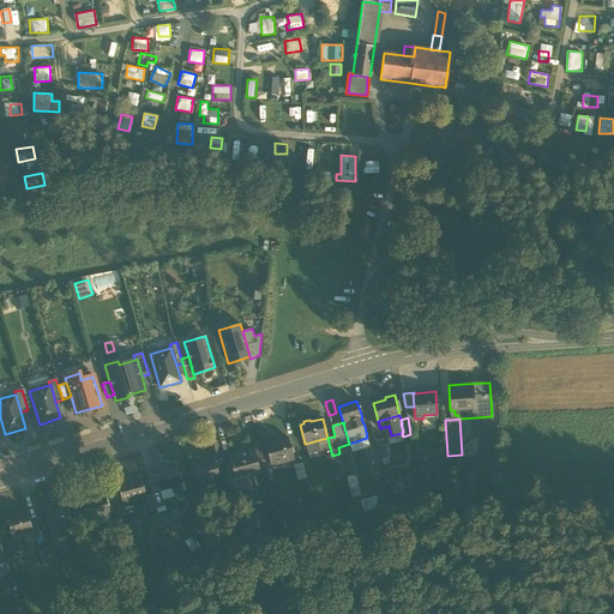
[(265,445),(271,465),(292,459),(294,458),(292,449),(288,438),(265,445)]
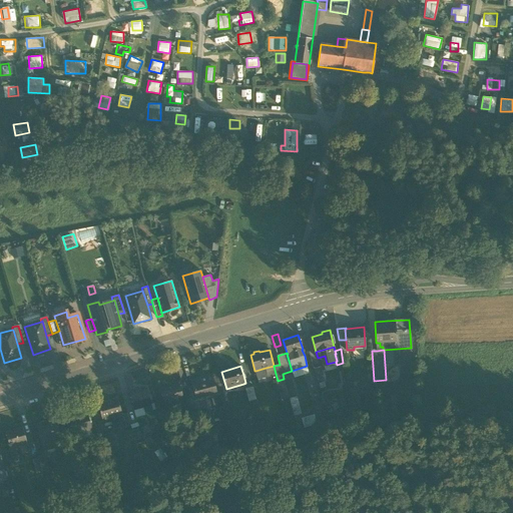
[(274,366),(266,368),(268,377),(276,374),(274,366)]
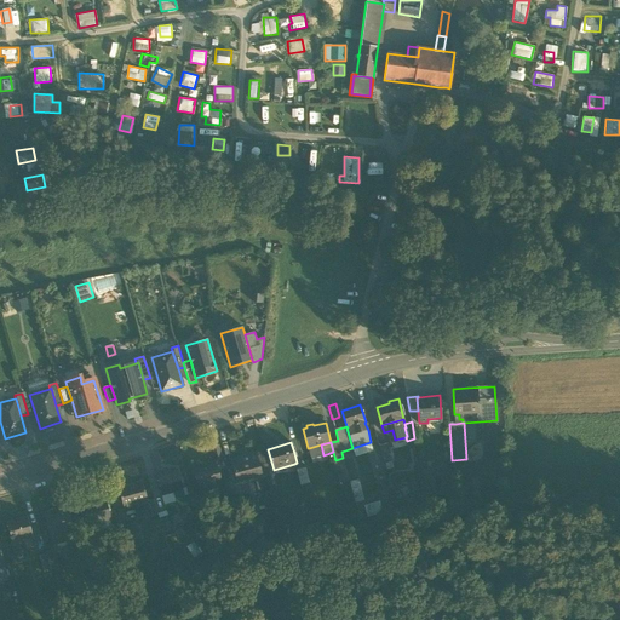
[(371,442),(352,448),(356,457),(373,452),(371,442)]
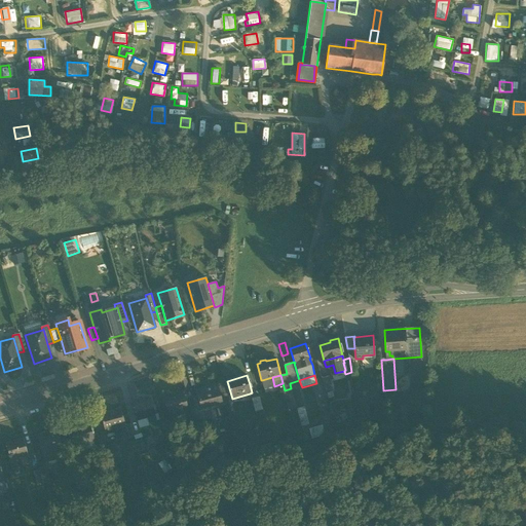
[(322,378),(325,388),(333,387),(330,376),(322,378)]
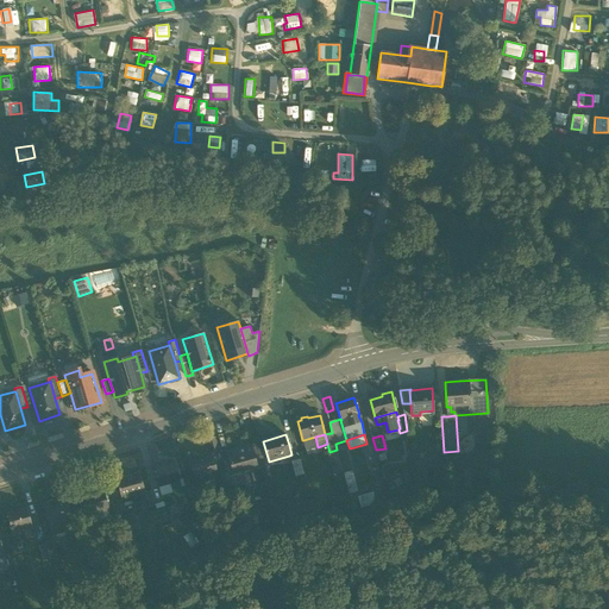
[(306,450),(318,447),(315,437),(303,440),(306,450)]
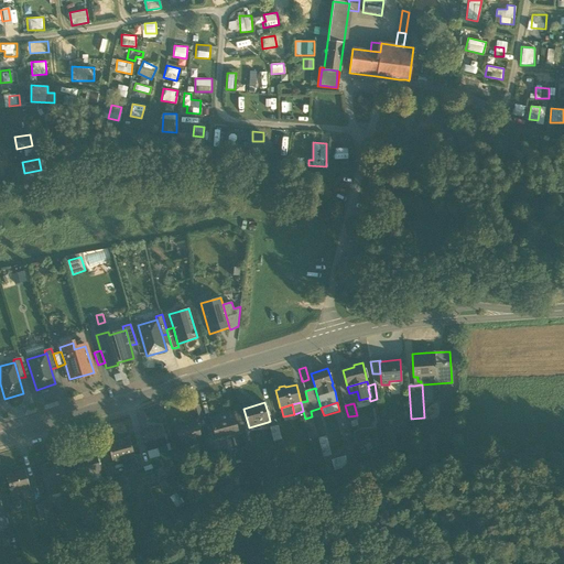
[(192,408),(195,419),(202,418),(198,405),(192,408)]
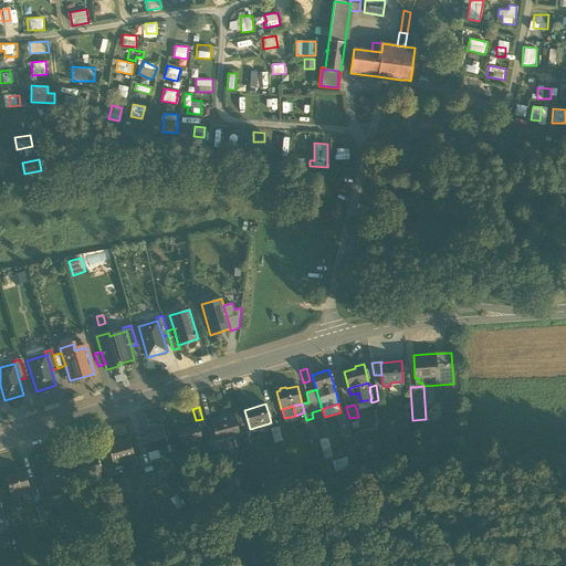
[(269,423),(271,429),(279,426),(275,411),(269,413),(271,422),(269,423)]
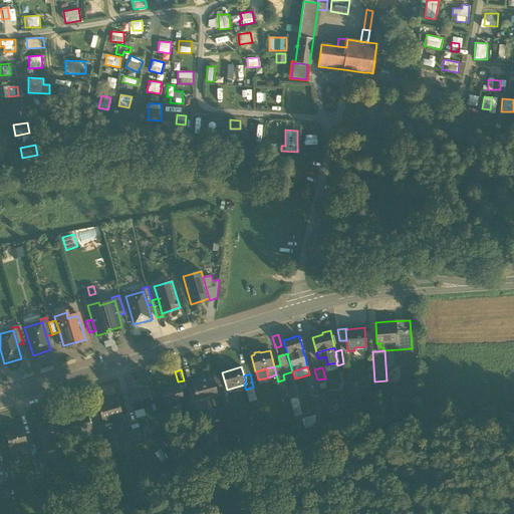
[(192,381),(197,398),(216,393),(212,376),(192,381)]
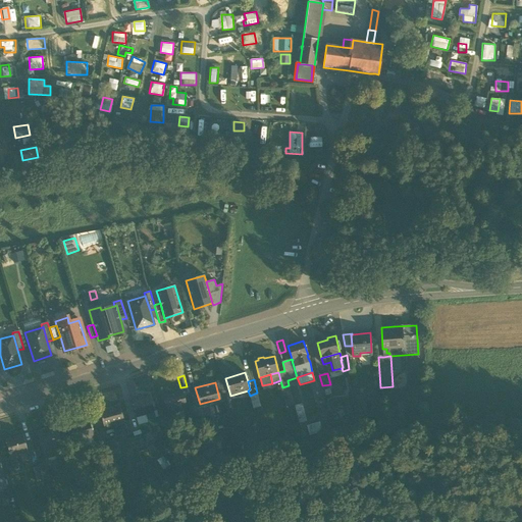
[(289,385),(282,387),(281,387),(286,406),(294,405),(289,385)]
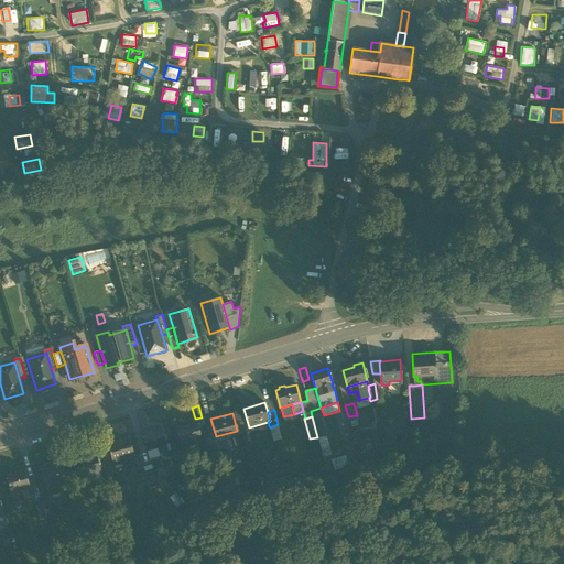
[(175,426),(181,446),(201,441),(196,421),(175,426)]
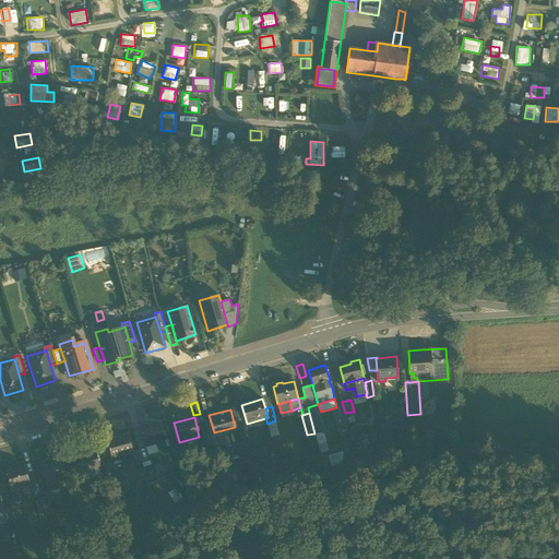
[(280,435),(275,420),(268,424),(271,437),(280,435)]
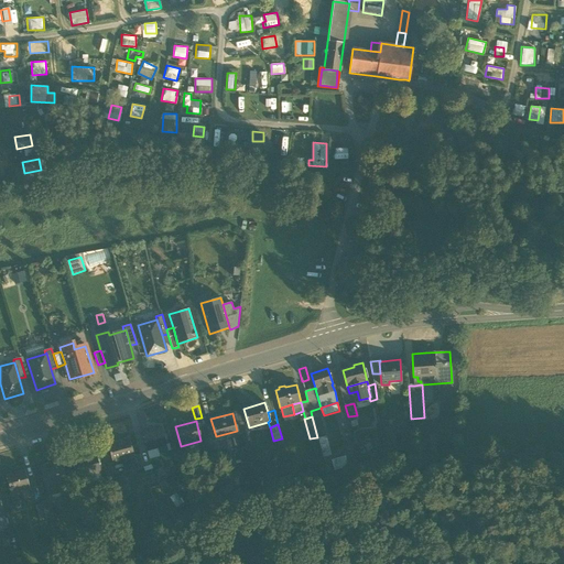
[(160,446),(161,453),(167,451),(162,430),(143,435),(147,449),(160,446)]
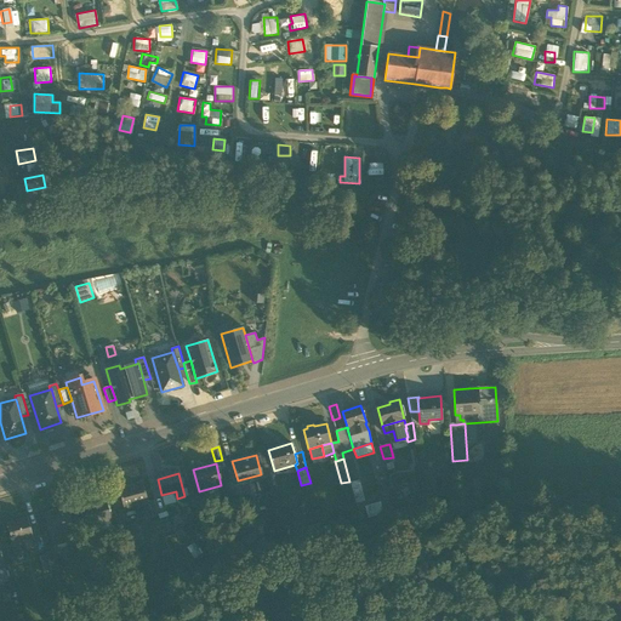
[(359,480),(349,483),(355,503),(365,501),(359,480)]
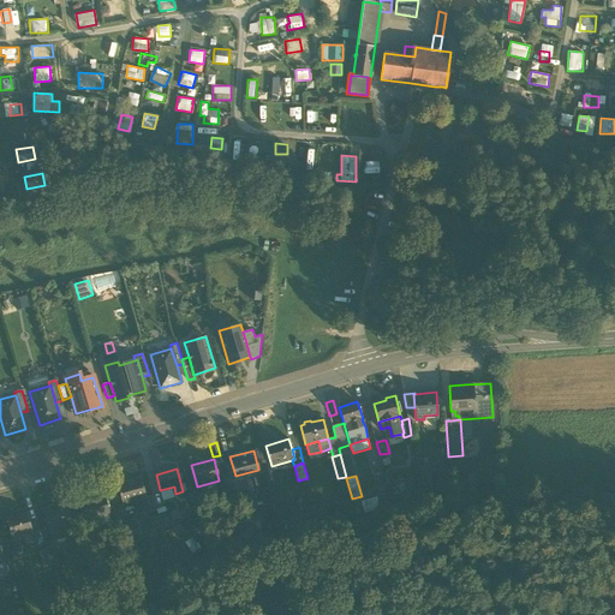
[(137,500),(141,514),(150,512),(145,497),(141,477),(133,478),(133,481),(118,485),(123,505),(137,500)]
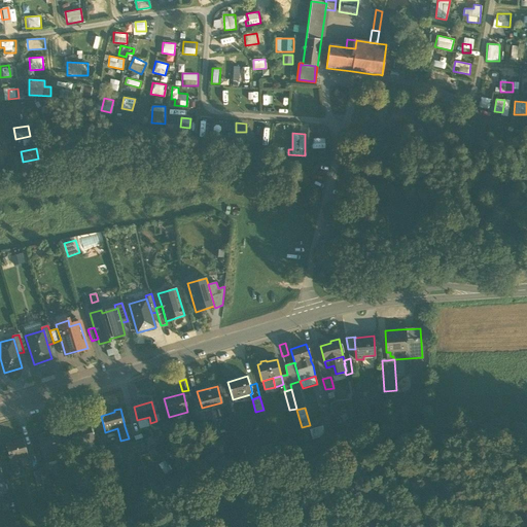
[(345,421),(358,420),(357,409),(345,409),(345,421)]
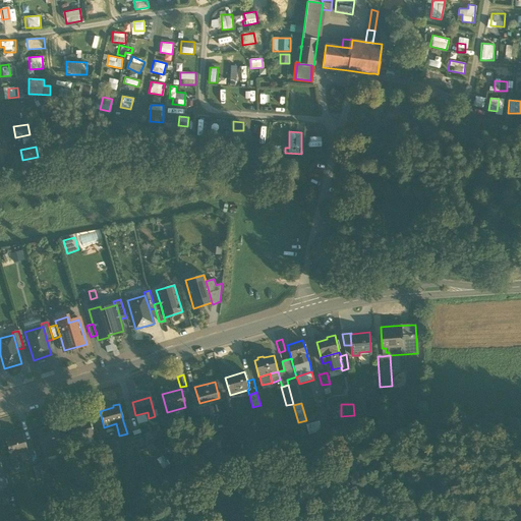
[(193,408),(197,421),(205,419),(200,406),(193,408)]
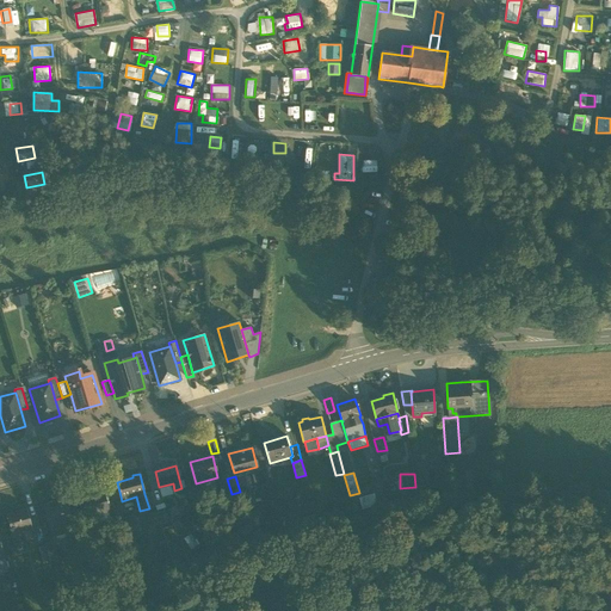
[(60,486),(65,499),(69,498),(73,497),(69,482),(60,486)]
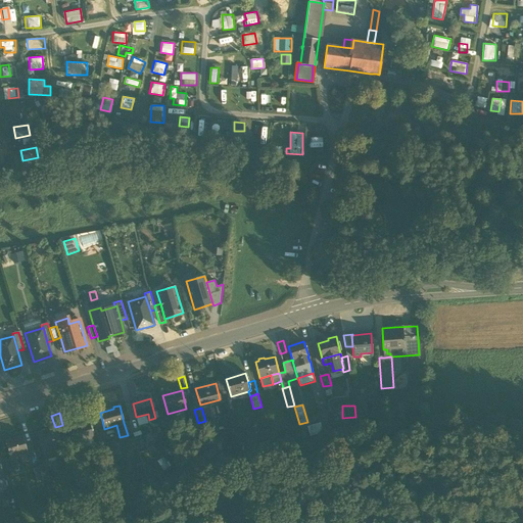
[(150,423),(149,420),(148,414),(136,417),(139,426),(150,423)]
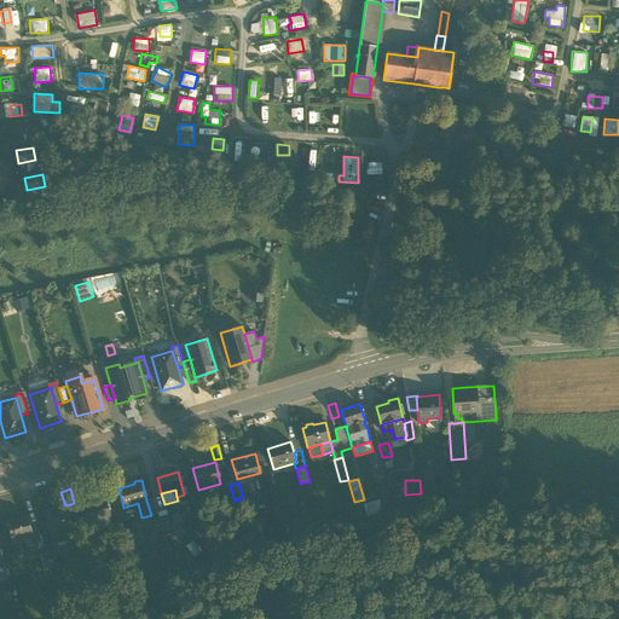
[(157,514),(157,513),(154,498),(146,501),(151,515),(157,514)]
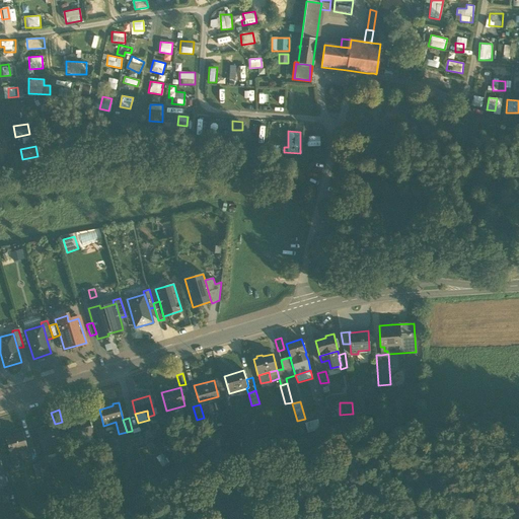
[(69,424),(74,439),(92,434),(88,419),(69,424)]
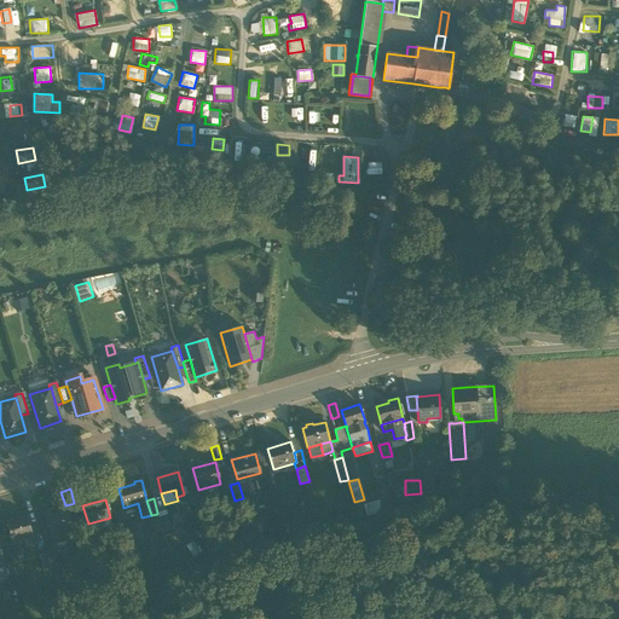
[(364,505),(368,516),(383,513),(380,501),(364,505)]
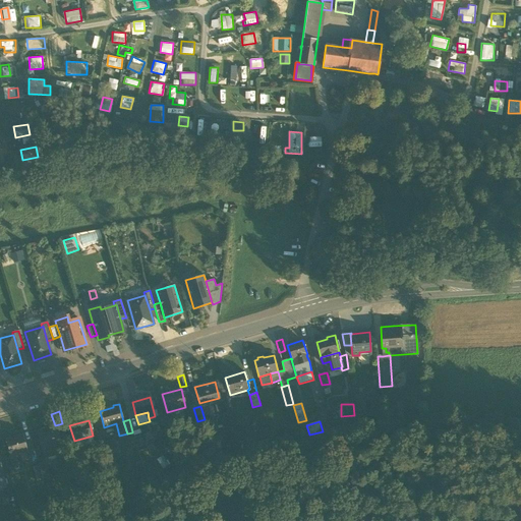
[(38,435),(45,458),(47,457),(46,452),(54,450),(56,455),(64,452),(58,429),(47,432),(45,427),(38,430),(39,435),(38,435)]
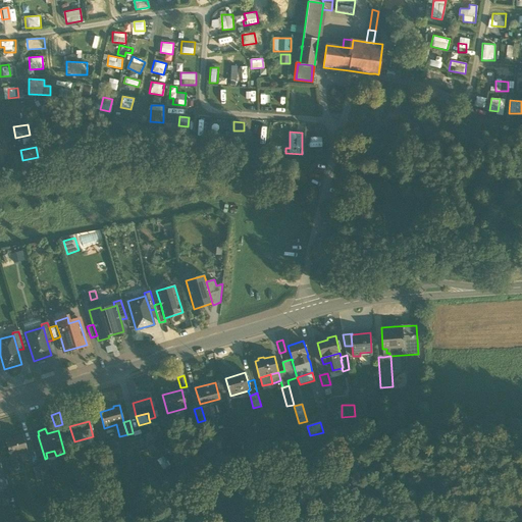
[(145,448),(141,434),(134,436),(138,450),(145,448)]
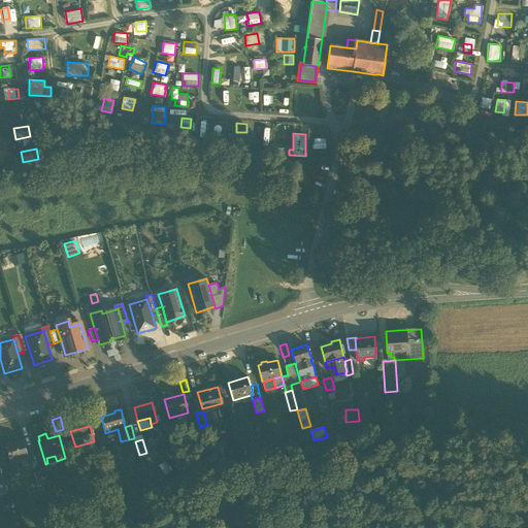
[(5,444),(13,472),(23,470),(20,459),(28,457),(23,440),(5,444)]
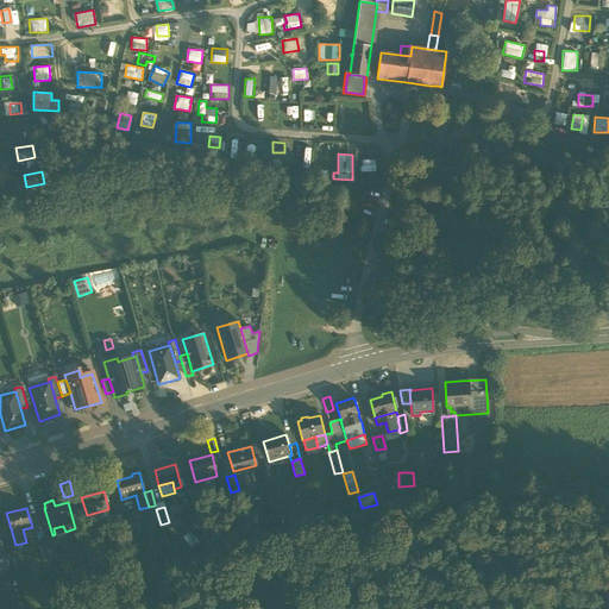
[(119,518),(123,533),(138,528),(133,514),(119,518)]
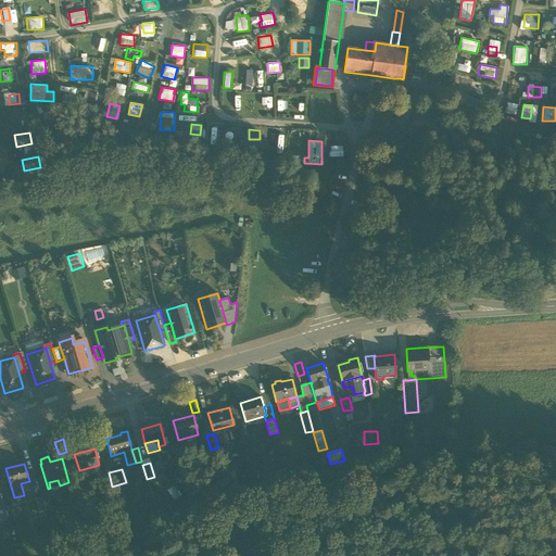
[(175,485),(168,489),(173,498),(179,494),(175,485)]
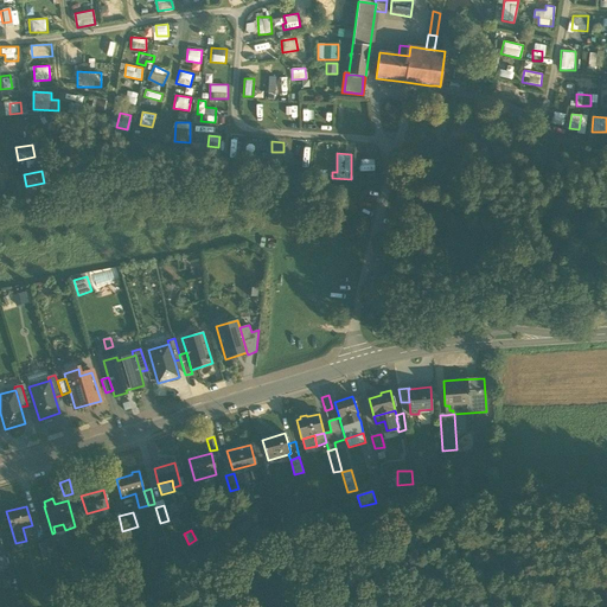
[(16,543),(17,551),(29,548),(26,541),(16,543)]
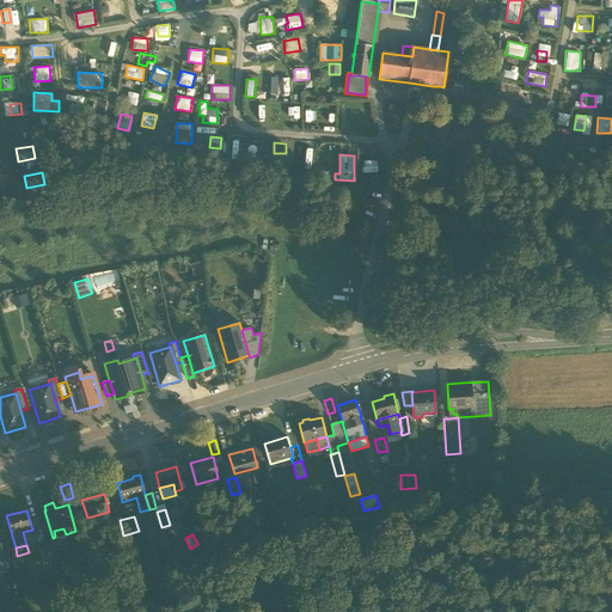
[(38,549),(43,562),(51,560),(47,546),(38,549)]
